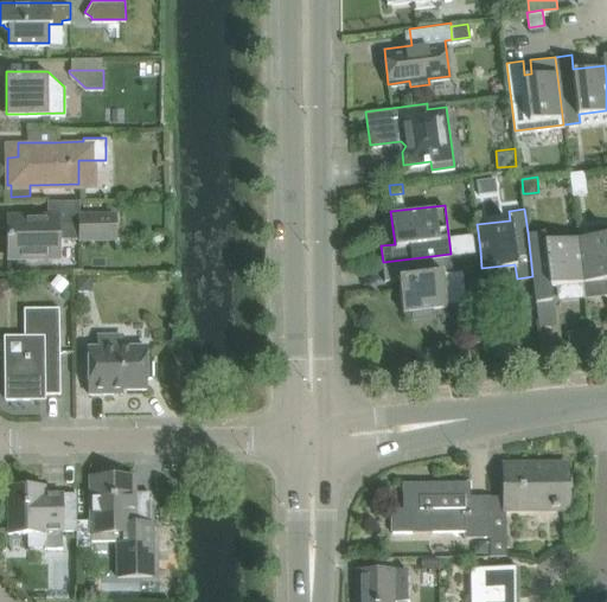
[(46,213),(8,213),(8,256),(58,255),(58,237),(78,237),(115,236),(115,212),(80,212),(80,219),(58,219),(58,213),(46,213)]
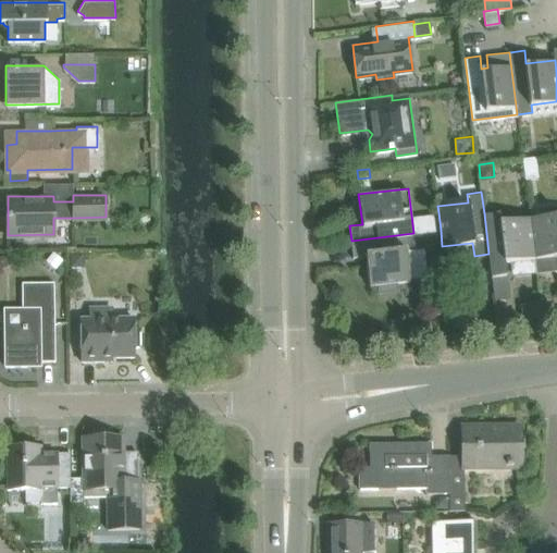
[(536,270),(536,271),(556,269),(556,266),(556,255),(556,254),(556,204),(539,207),(540,214),(530,217),(536,270)]
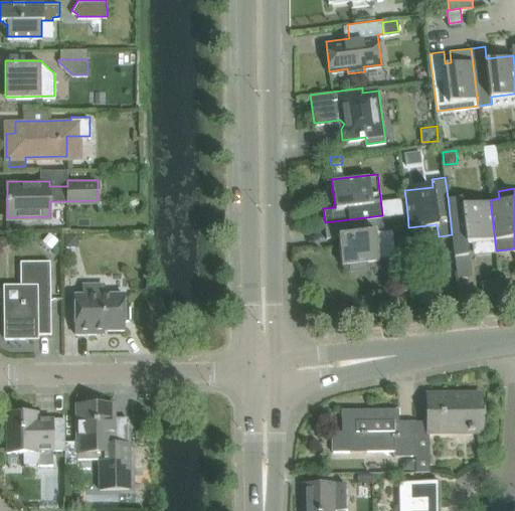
[(462,195),(448,197),(452,234),(455,254),(468,252),(467,241),(474,240),(476,252),(496,249),(490,200),(463,203),(462,195)]
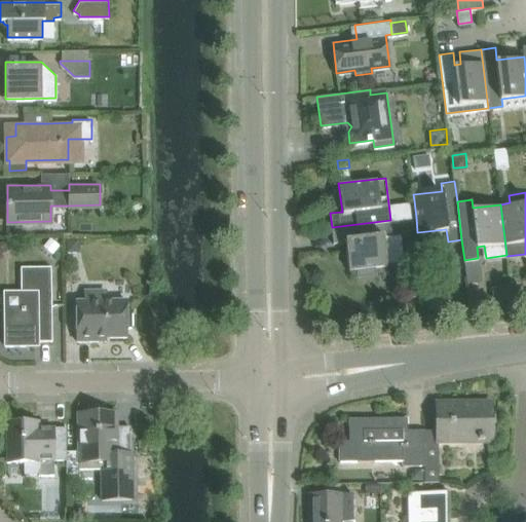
[(390,220),(332,227),(333,241),(345,240),(349,268),(359,267),(359,273),(357,273),(358,275),(377,272),(377,271),(374,271),(374,265),(387,264),(383,235),(391,234),(390,220)]
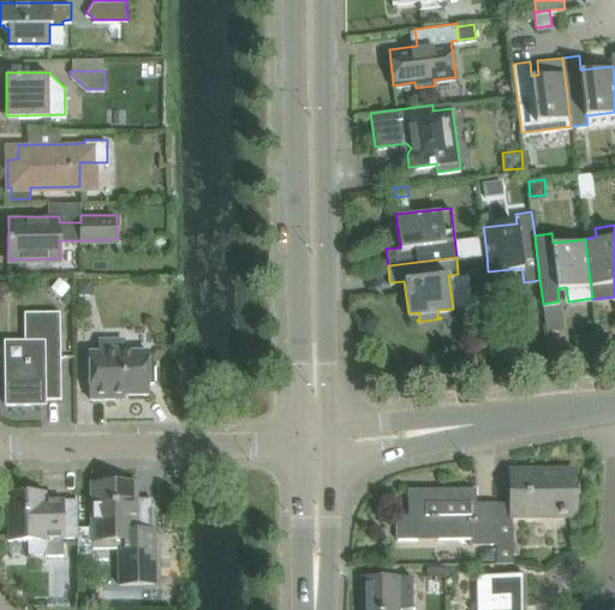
[(94,275),(77,275),(77,293),(89,293),(94,287),(94,275)]
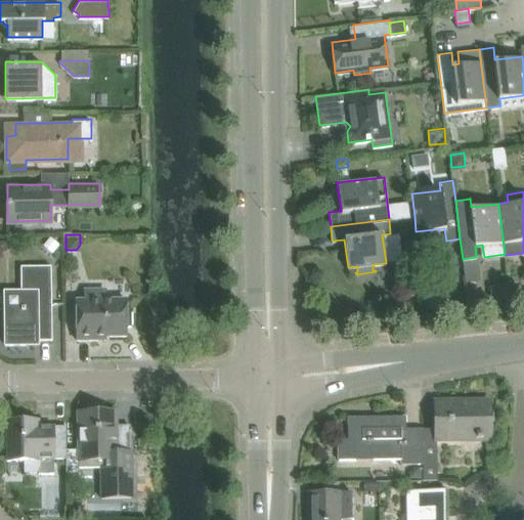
[(48,235),(39,246),(50,254),(58,244),(48,235)]
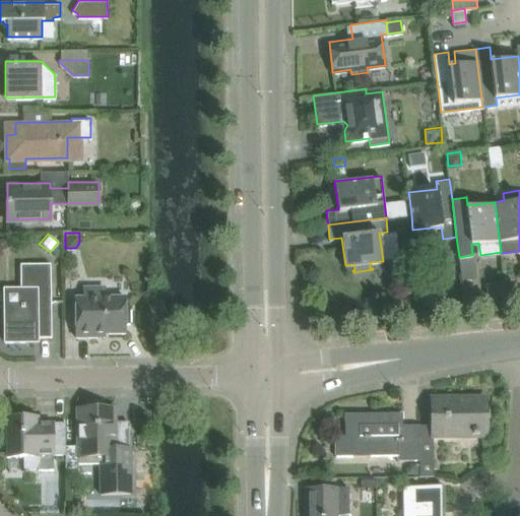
[(5,301),(4,301),(5,340),(25,339),(25,336),(52,335),(51,262),(20,262),(21,303),(5,303),(5,301)]
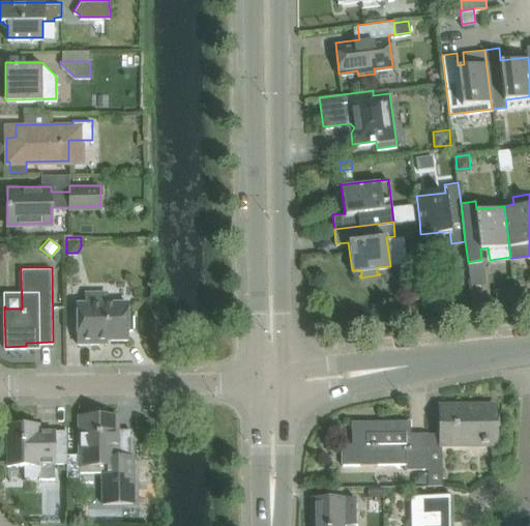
[(77,301),(78,342),(107,342),(107,338),(127,338),(127,329),(133,327),(133,315),(127,313),(127,300),(107,300),(107,291),(107,290),(85,290),(85,291),(85,301),(77,301)]
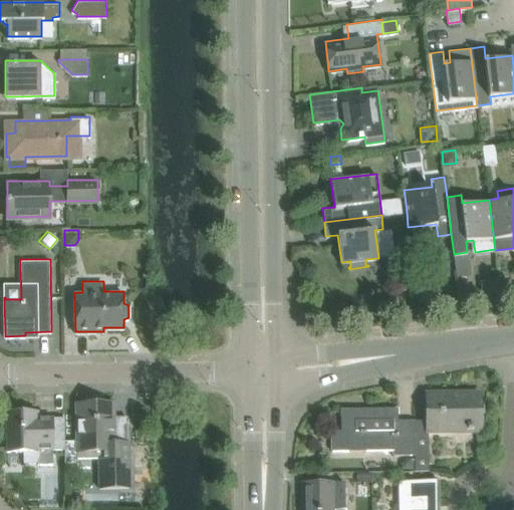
[(513,281),(501,283),(502,292),(513,290),(513,281)]
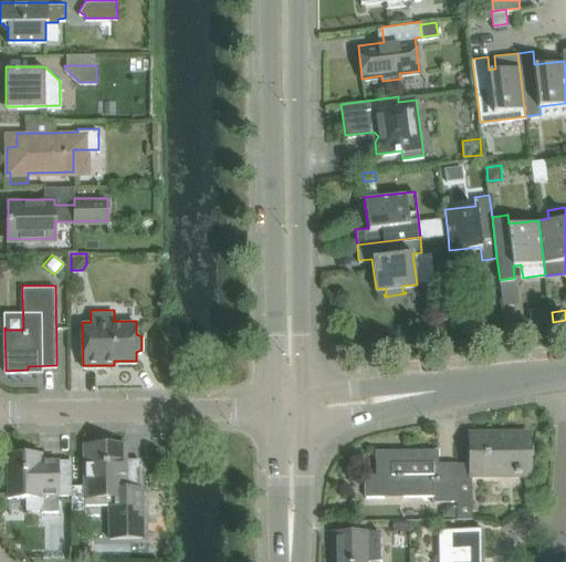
[(470,460),(456,460),(457,499),(456,499),(456,503),(457,514),(457,517),(472,517),(470,475),(498,474),(496,468),(527,468),(527,472),(530,472),(528,430),(500,430),(500,437),(491,438),(491,435),(470,435),(470,460)]
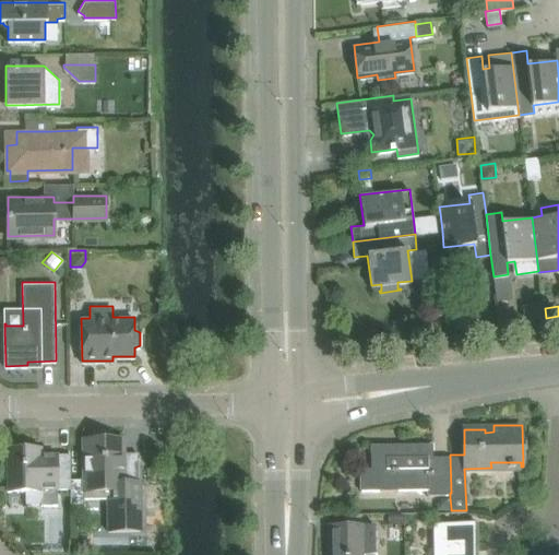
[(141,480),(126,480),(125,470),(121,470),(120,439),(123,439),(123,436),(83,437),(83,488),(83,497),(108,496),(108,529),(141,529),(141,480)]
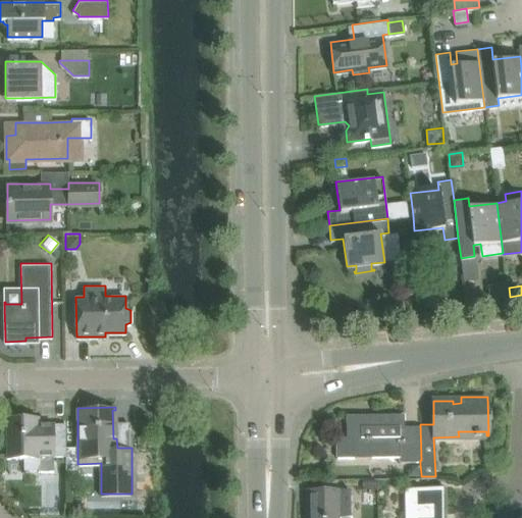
[(399,460),(420,460),(421,460),(420,424),(404,425),(404,418),(393,419),(393,413),(346,413),(346,428),(346,435),(337,436),(337,456),(399,456),(399,460)]
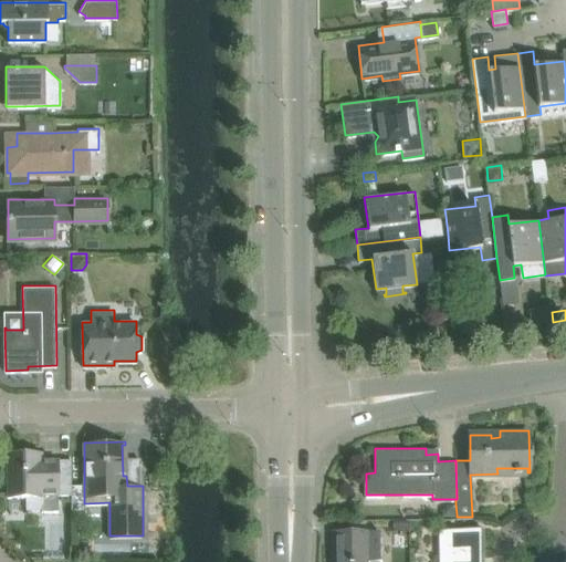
[(42,451),(7,453),(7,496),(25,496),(27,508),(41,508),(41,510),(58,509),(58,493),(71,493),(71,484),(71,458),(42,458),(42,451)]
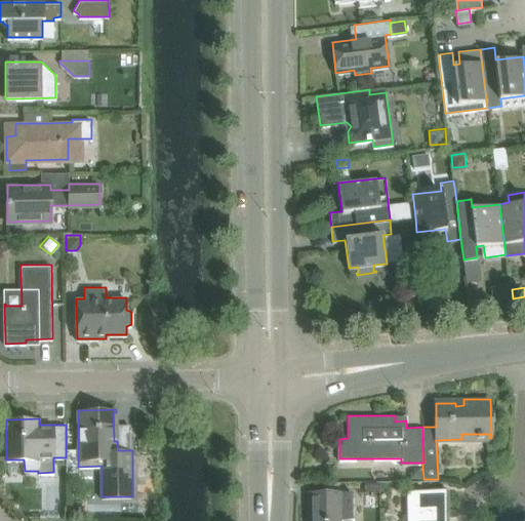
[(412,466),(409,469),(409,477),(420,477),(423,477),(422,467),(420,467),(420,466),(412,466)]
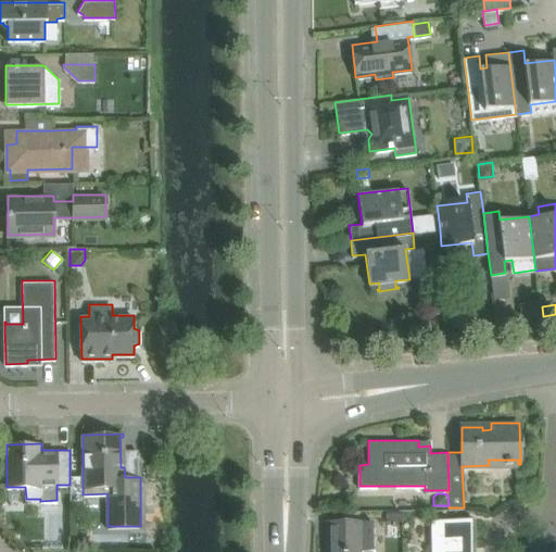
[(402,509),(386,509),(386,519),(402,519),(402,509)]
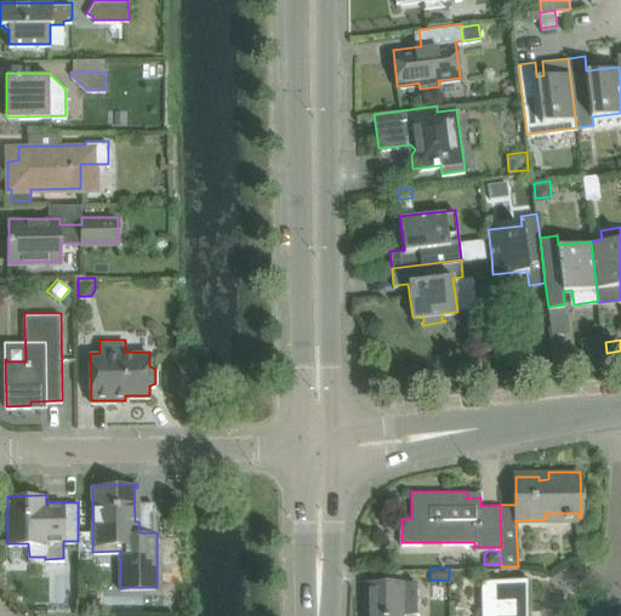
[(529,615),(529,579),(482,580),(482,615),(529,615)]
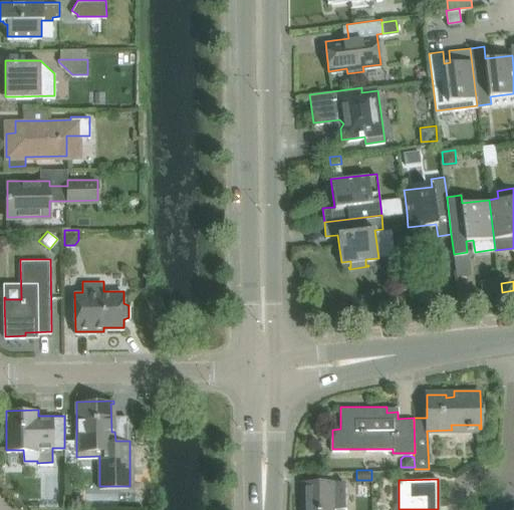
[(344,509),(345,480),(302,481),(302,509),(344,509)]
